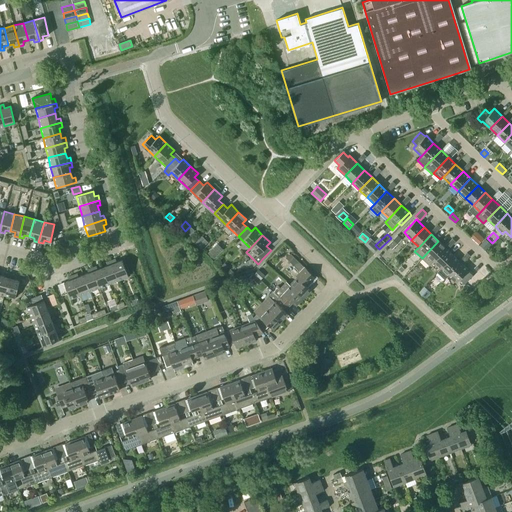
[(474,240),(478,245),(482,241),(477,236),(474,240)]
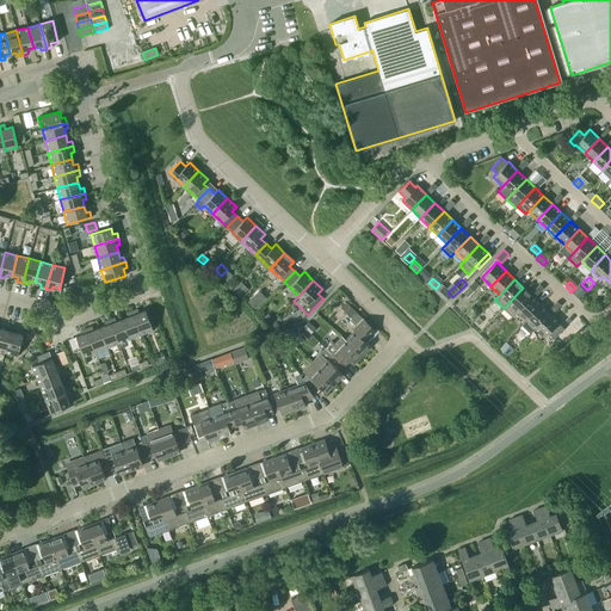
[(240,297),(246,291),(239,285),(233,290),(240,297)]
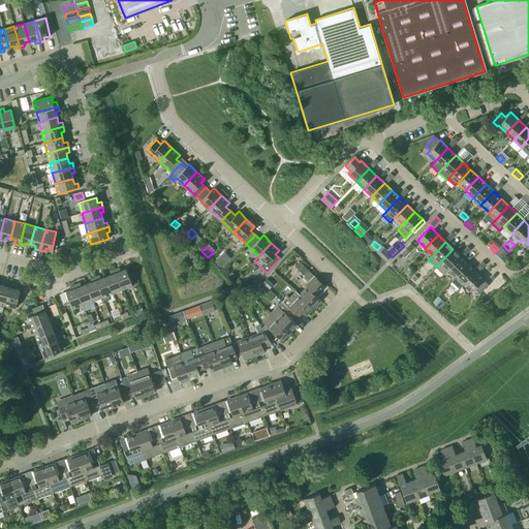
[(411,251),(407,247),(401,253),(405,257),(411,251)]
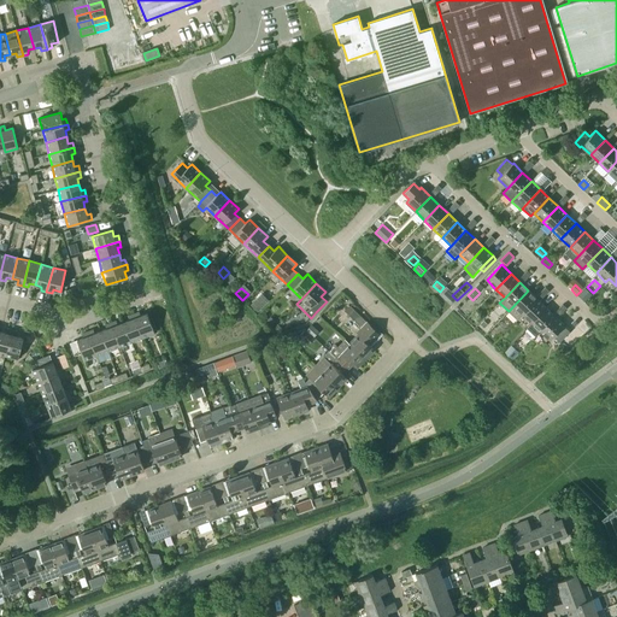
[(586,301),(591,297),(583,289),(579,295),(586,301)]
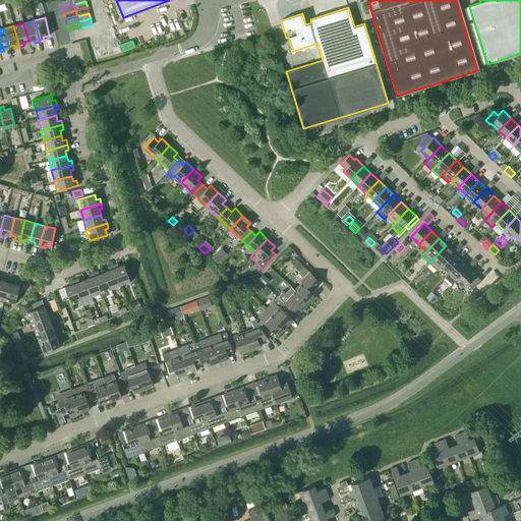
[(437,270),(441,266),(454,252),(446,245),(429,263),(437,270)]
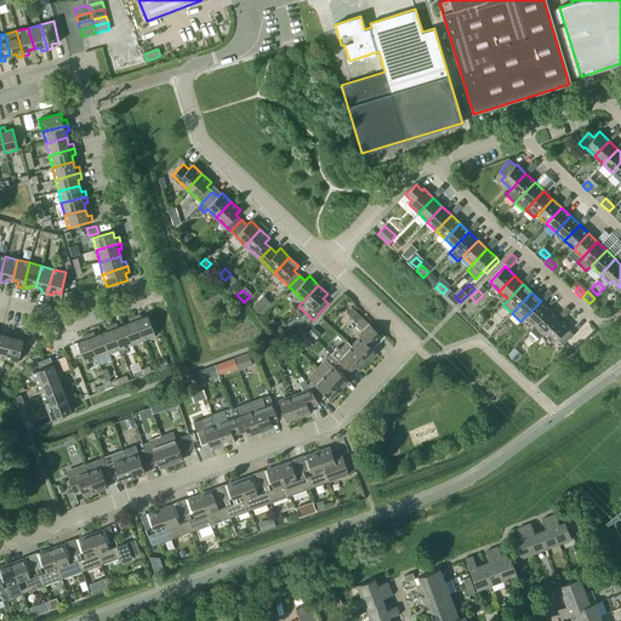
[(260,314),(272,302),(265,295),(252,307),(260,314)]
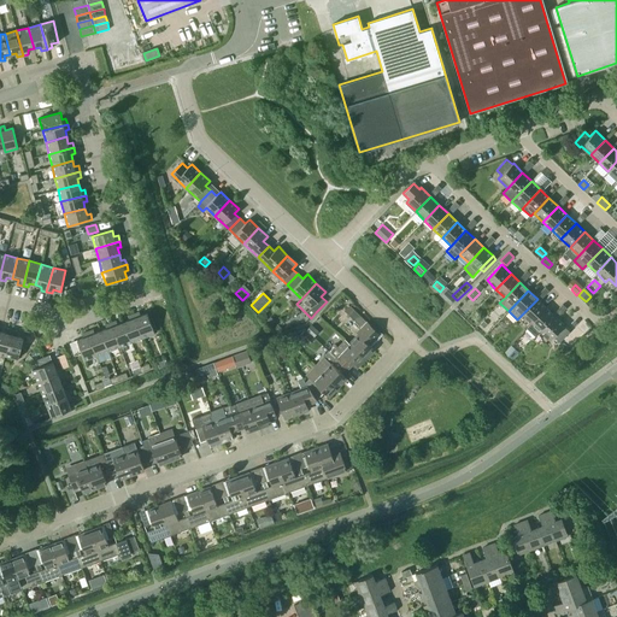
[(532,323),(546,307),(538,299),(522,315),(532,323)]
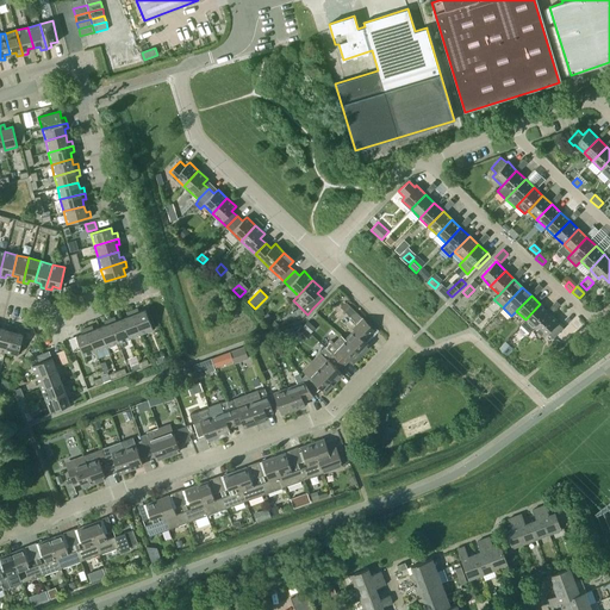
[(529,332),(534,328),(548,312),(540,304),(526,319),(521,324),(529,332)]
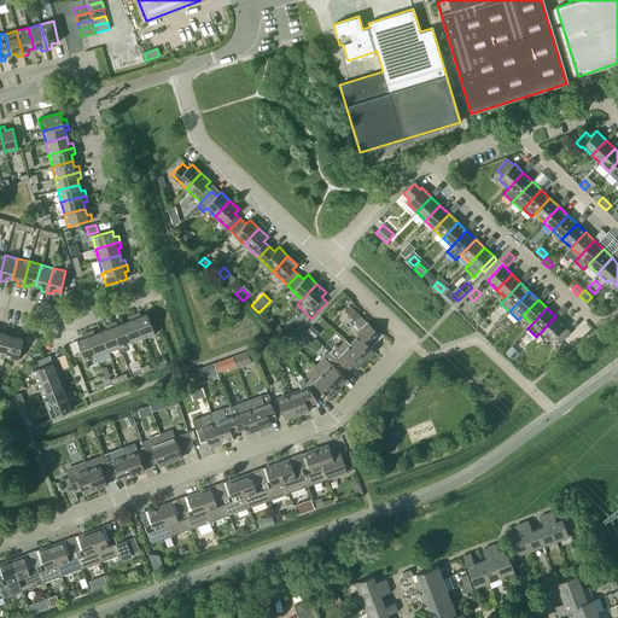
[(365,330),(350,344),(366,359),(374,349),(369,345),(375,339),(371,336),(375,330),(355,310),(350,315),(365,330)]
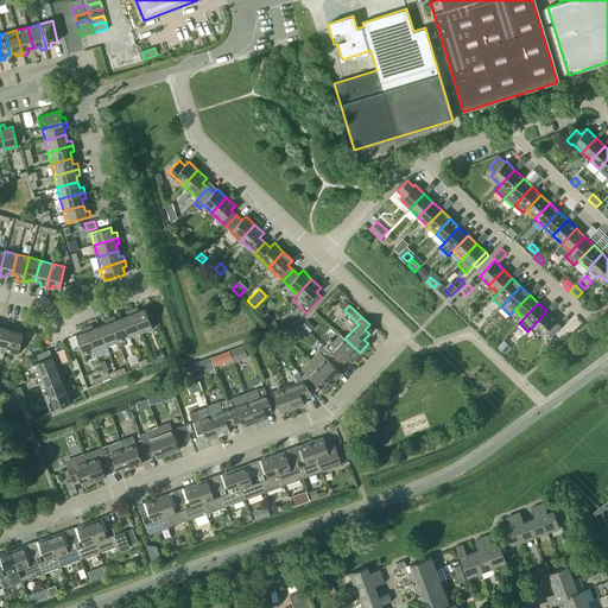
[(137,306),(132,309),(141,333),(152,328),(145,308),(139,310),(137,306)]
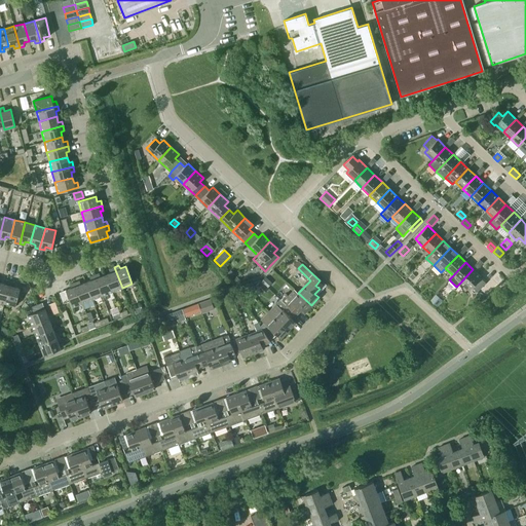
[(112,292),(122,288),(114,267),(109,269),(110,272),(106,274),(112,292)]
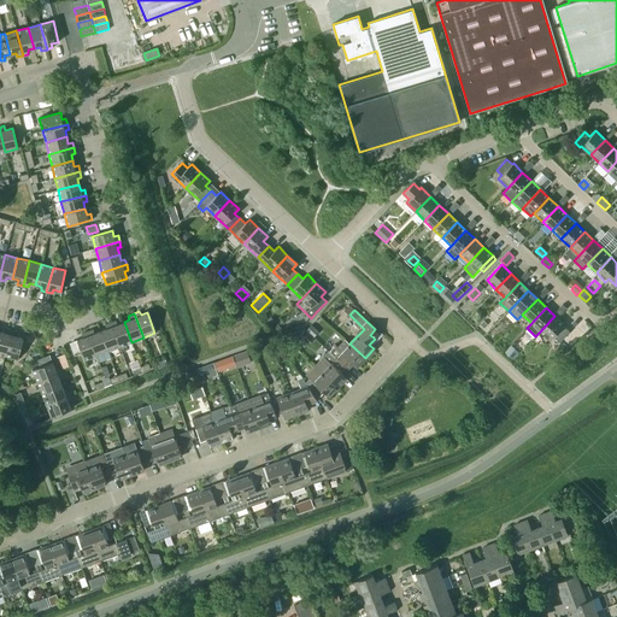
[(570,331),(566,328),(563,325),(564,324),(554,316),(540,331),(550,340),(553,336),(559,342),(570,331)]
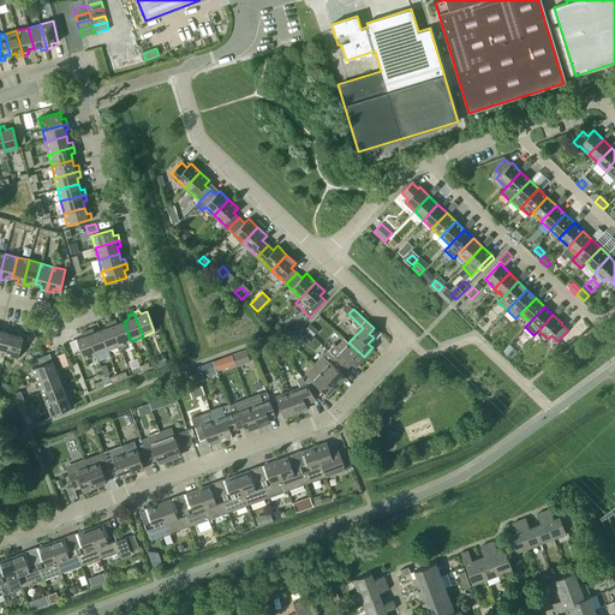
[(264,321),(270,327),(275,321),(270,316),(264,321)]
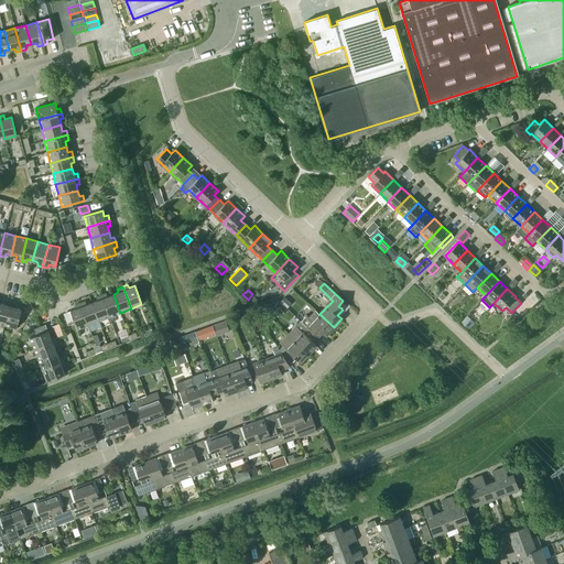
[(106,293),(101,294),(109,316),(120,313),(114,294),(108,296),(106,293)]
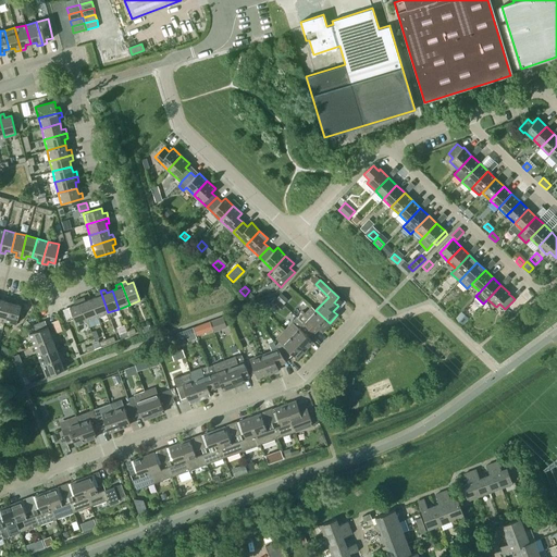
[(98,317),(108,312),(100,291),(95,293),(96,296),(90,298),(98,317)]
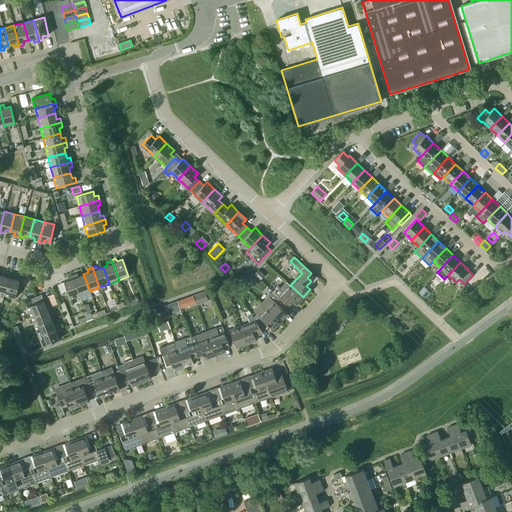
[(226,273),(230,277),(234,272),(230,269),(226,273)]
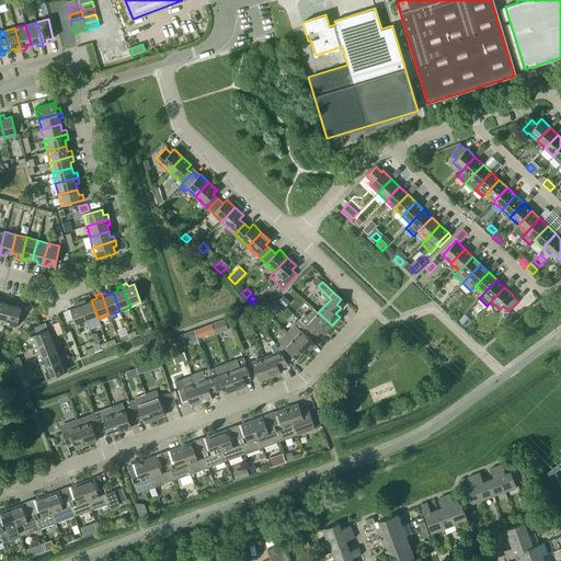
[(278,299),(286,307),(290,301),(284,295),(278,299)]
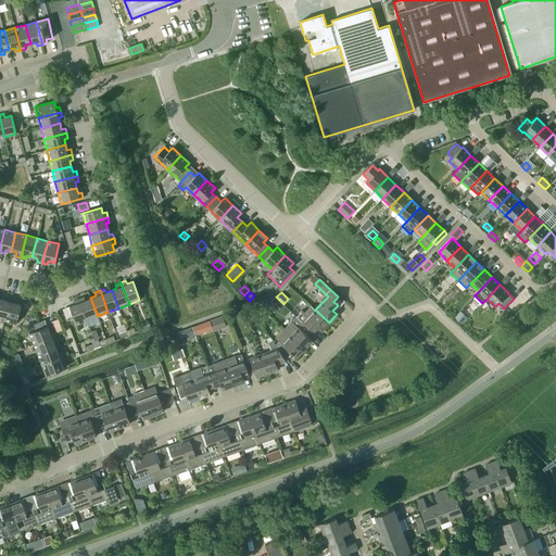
[(0,318),(4,320),(11,298),(5,297),(4,300),(0,299),(0,318)]
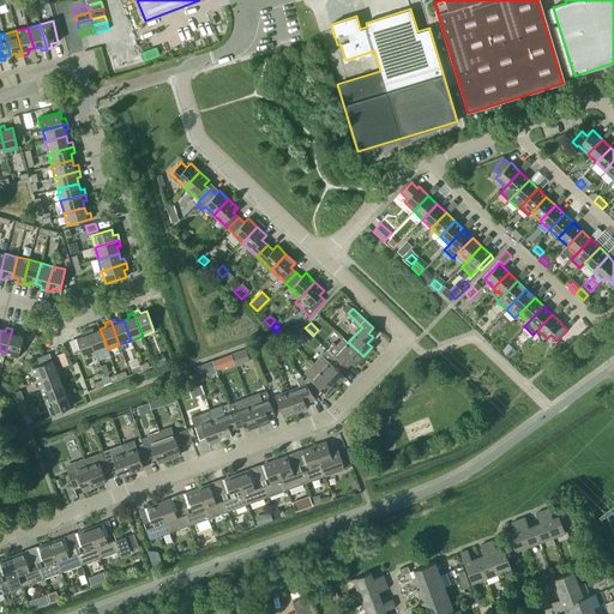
[(92,327),(88,330),(96,354),(108,349),(100,329),(94,331),(92,327)]
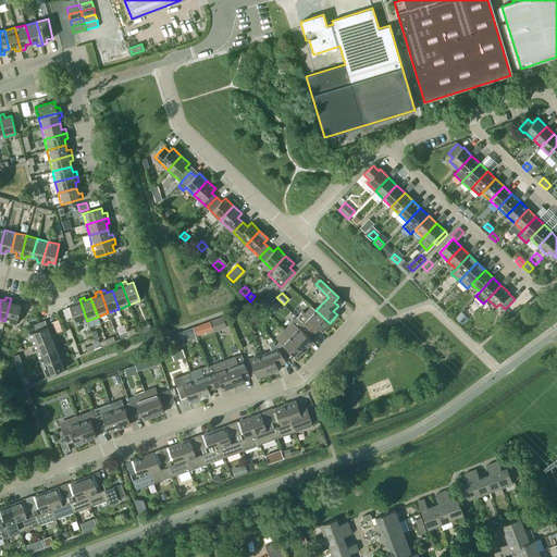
[(271,302),(279,310),(284,306),(275,297),(271,302)]
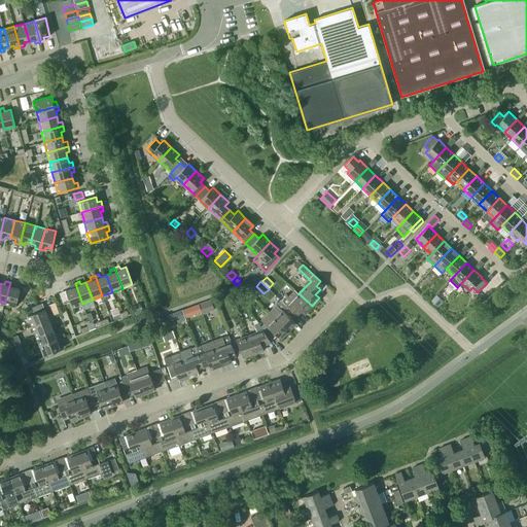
[(15,283),(10,282),(4,304),(15,307),(20,288),(14,287),(15,283)]
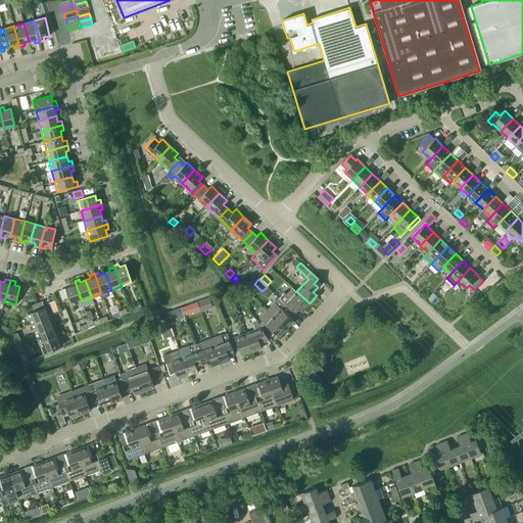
[(72,305),(82,301),(75,281),(69,283),(70,286),(65,288),(72,305)]
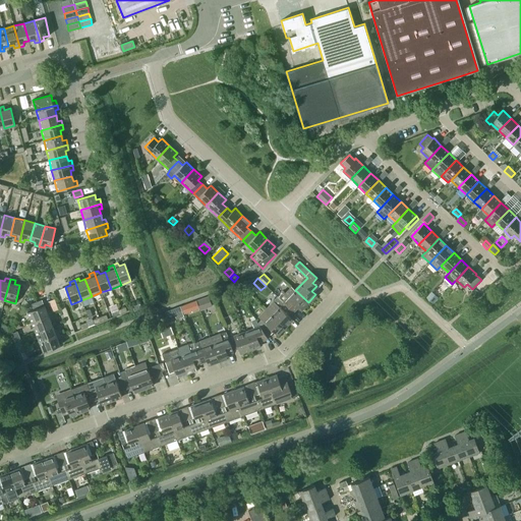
[(277,296),(293,310),(297,306),(300,310),(308,302),(295,290),(294,290),(290,286),(285,292),(283,290),(277,296)]
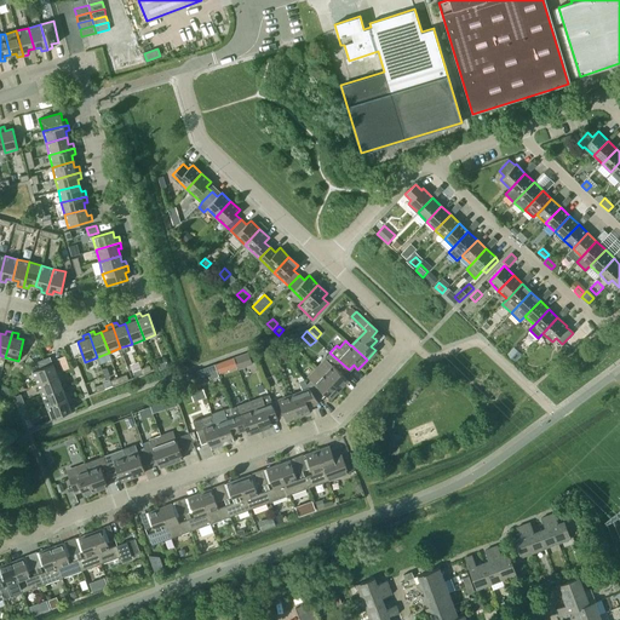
[(522,355),(514,346),(506,354),(515,362),(522,355)]
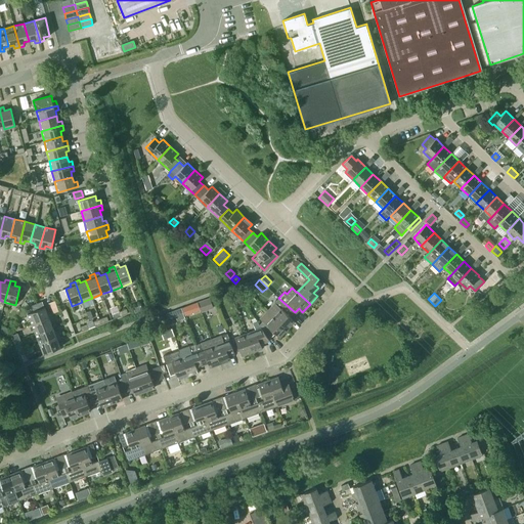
[(267,310),(287,329),(294,320),(290,317),(295,312),(278,298),(267,310)]
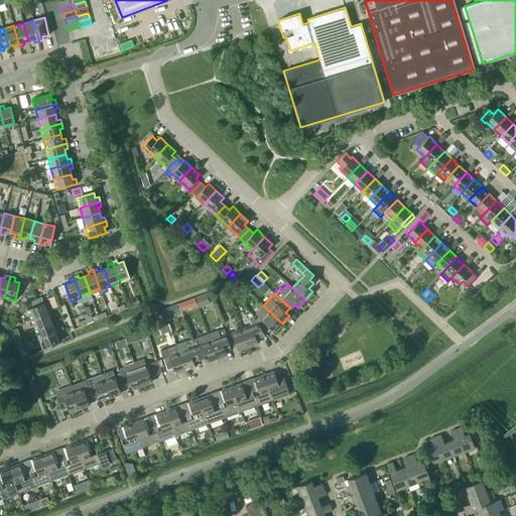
[(195,297),(199,307),(205,305),(201,295),(195,297)]
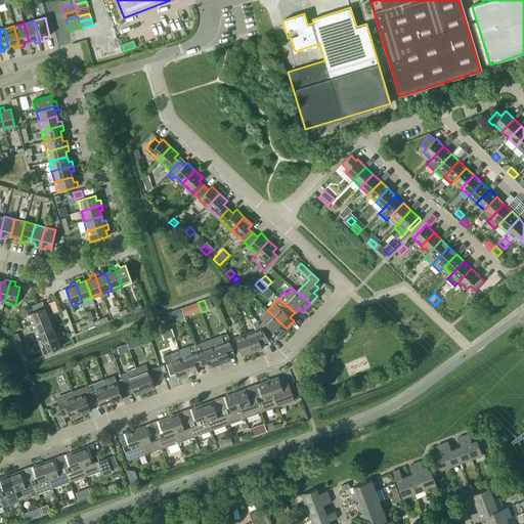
[(190,305),(184,308),(186,315),(193,312),(190,305)]
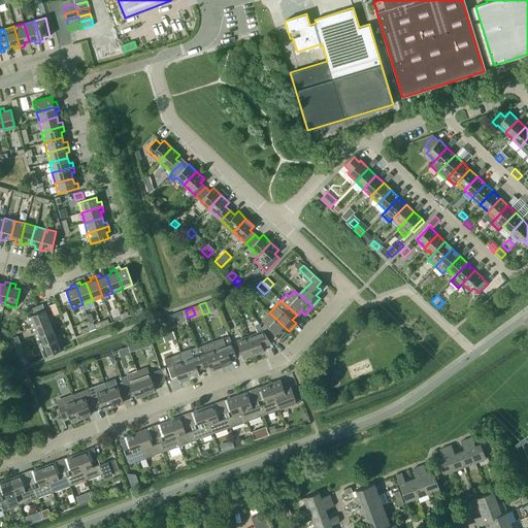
[(45,309),(44,309),(28,316),(32,326),(53,319),(51,314),(47,315),(45,309)]
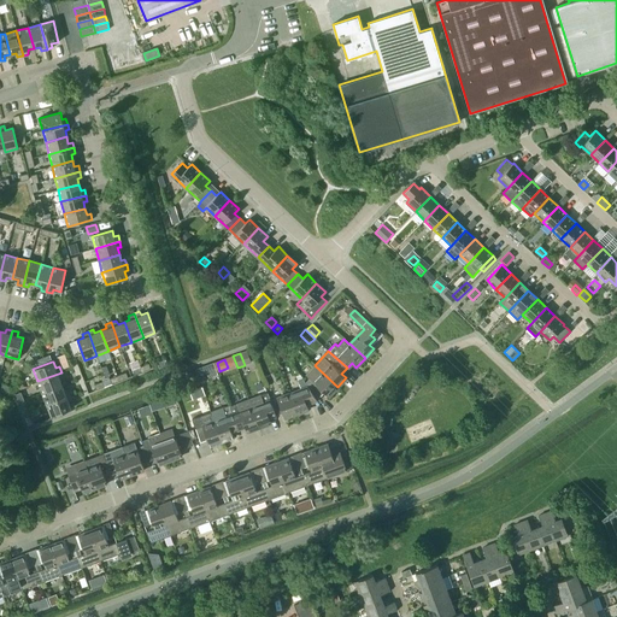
[(213,363),(205,366),(207,371),(211,370),(213,376),(217,374),(213,363)]
